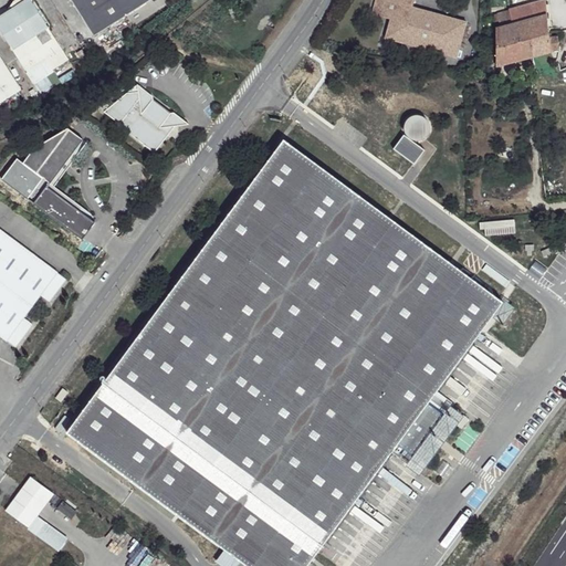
[(70,62),(32,0),(16,0),(10,8),(14,11),(0,19),(0,32),(33,85),(70,62)]
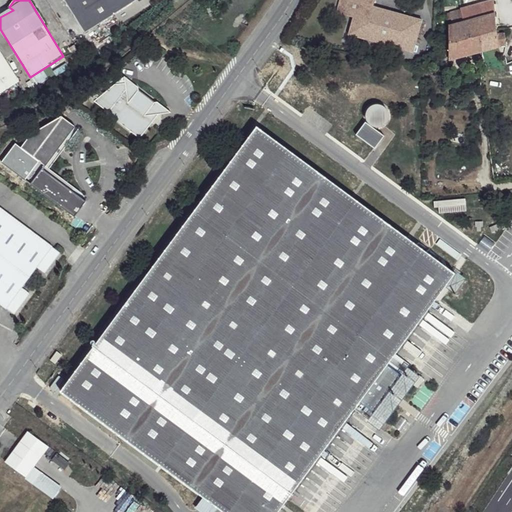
[(64,0),(87,33),(139,0),(64,0)]
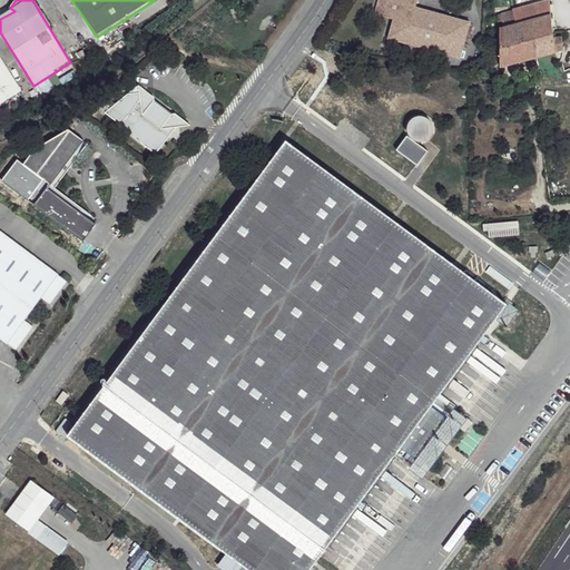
[(380,0),(377,12),(394,17),(391,36),(462,55),(470,19),(415,3),(416,0),(380,0)]
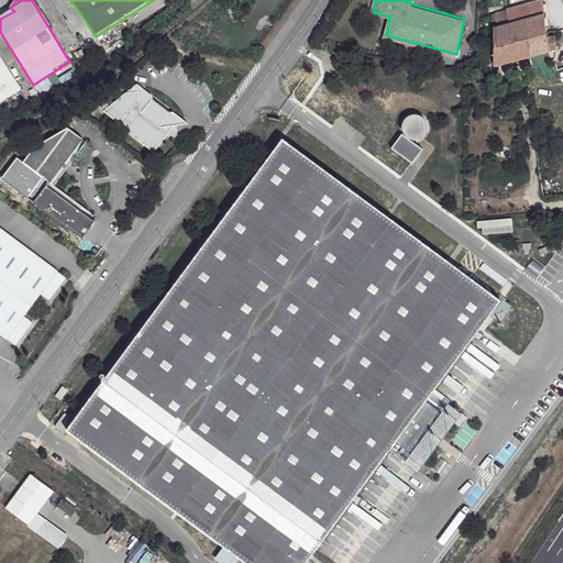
[(540,1),(507,10),(508,13),(493,19),(494,23),(496,23),(498,28),(542,18),(540,1)]
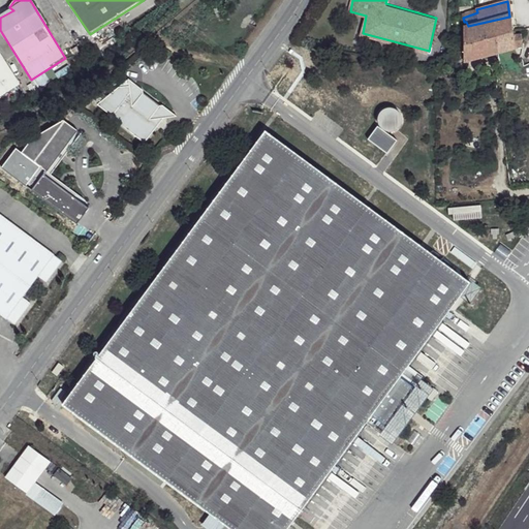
[(468,26),(466,28),(467,63),(515,51),(515,35),(509,17),(468,26)]
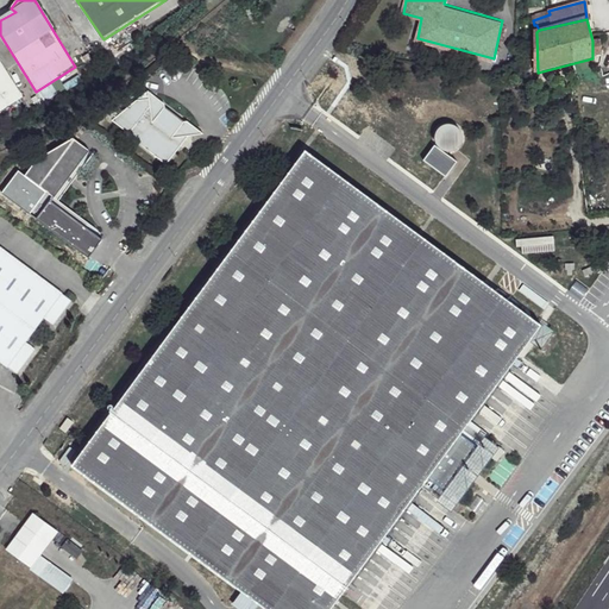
[(600,41),(592,41),(592,58),(602,54),(600,41)]
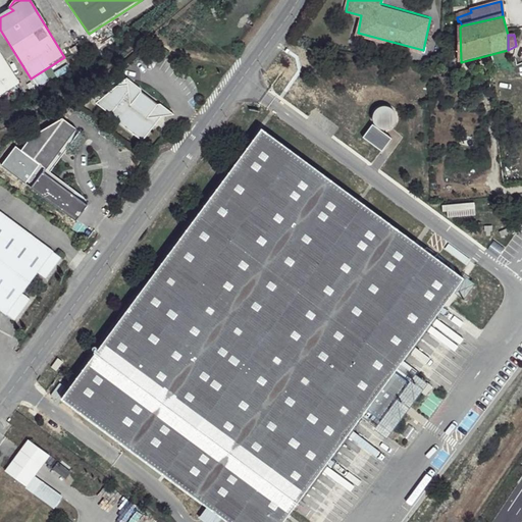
[(0,54),(0,97),(19,86),(0,54)]
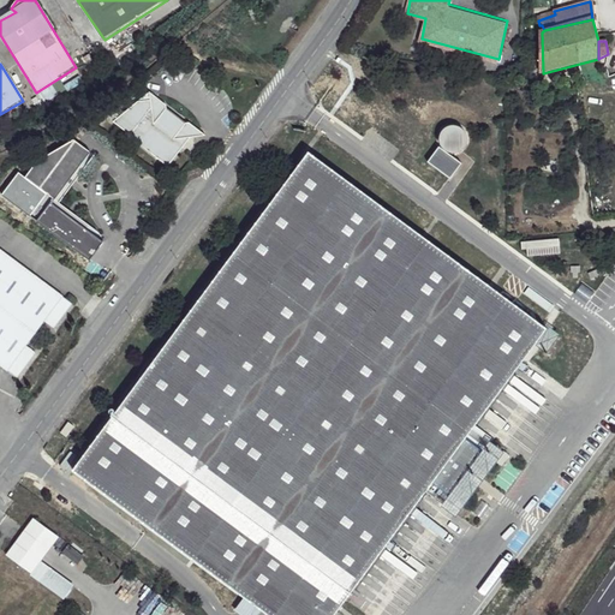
[(144,103),(135,106),(114,127),(171,169),(192,138),(204,137),(206,133),(145,94),(145,100),(144,103)]
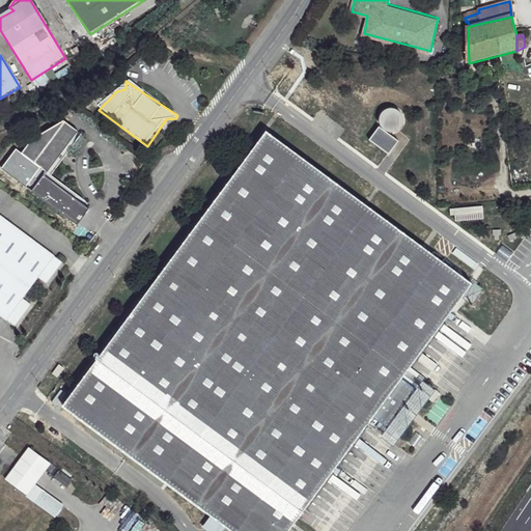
[(34,137),(24,150),(45,167),(50,170),(81,130),(66,119),(34,137)]
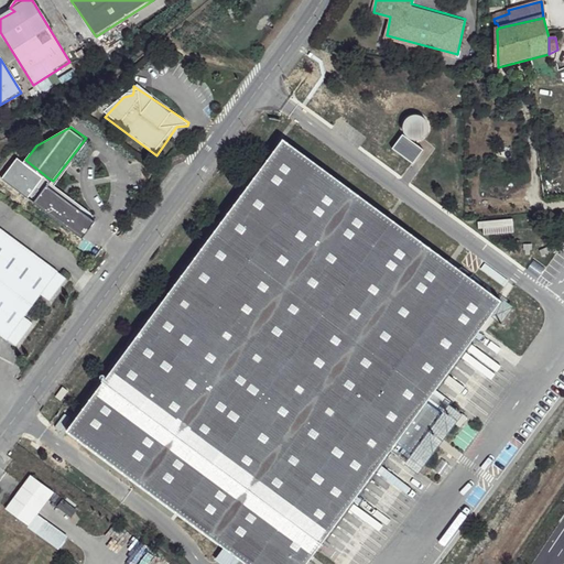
[(424,150),(403,134),(391,149),(412,165),(424,150)]
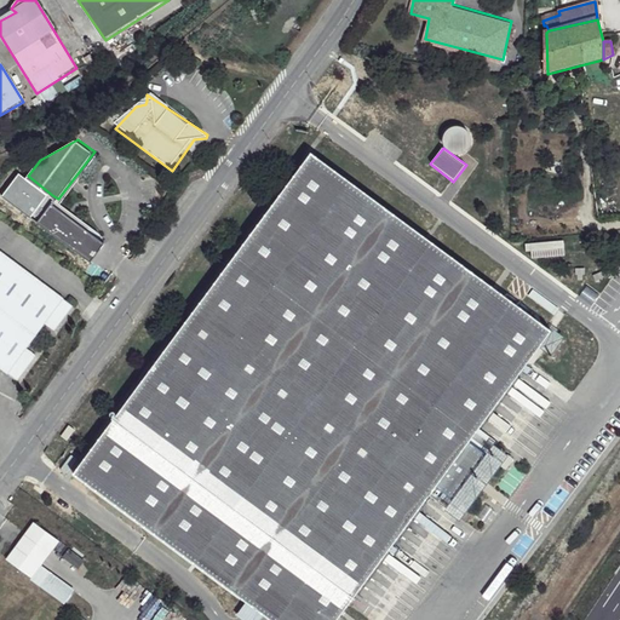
[(95,151),(58,199),(62,202),(98,155),(95,151)]
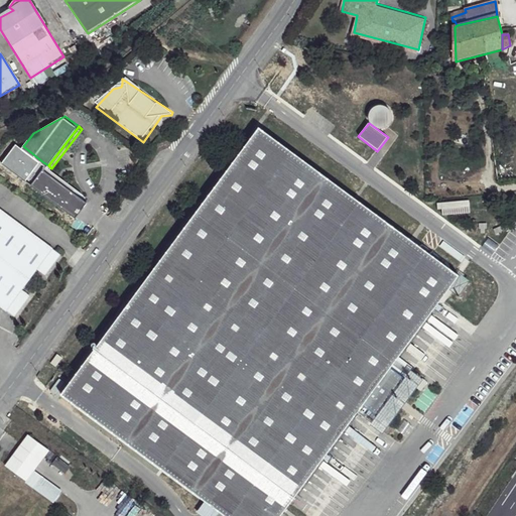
[(459,276),(259,128),(60,394),(223,515),(280,515),(358,409),(373,421),(405,377),(390,368),(459,276)]
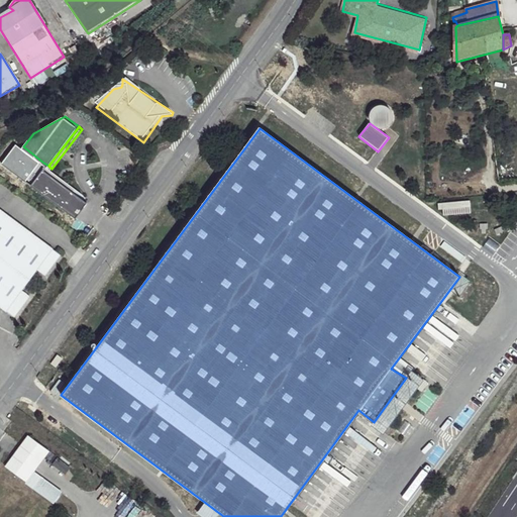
[(15,145),(1,165),(26,182),(40,163),(15,145)]
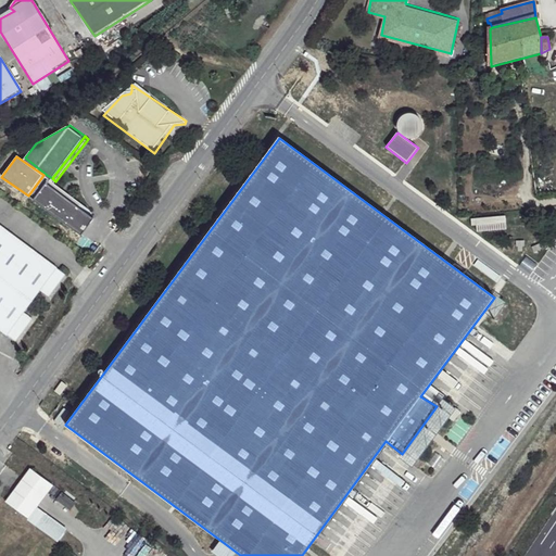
[(47,175),(32,194),(84,236),(84,235),(83,234),(95,217),(87,212),(89,207),(55,181),(52,178),(47,175)]
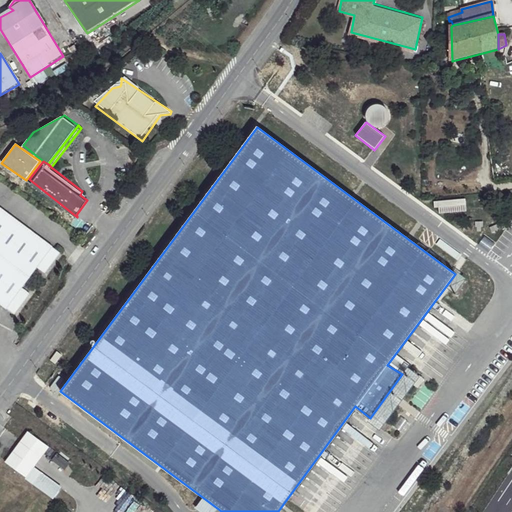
[(61,252),(0,206),(0,302),(15,313),(30,293),(22,287),(38,266),(46,272),(61,252)]
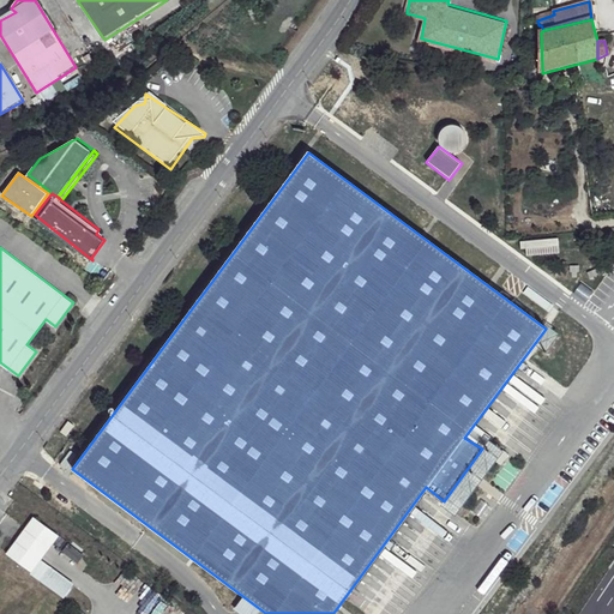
[(60,537),(34,518),(5,557),(31,576),(60,537)]
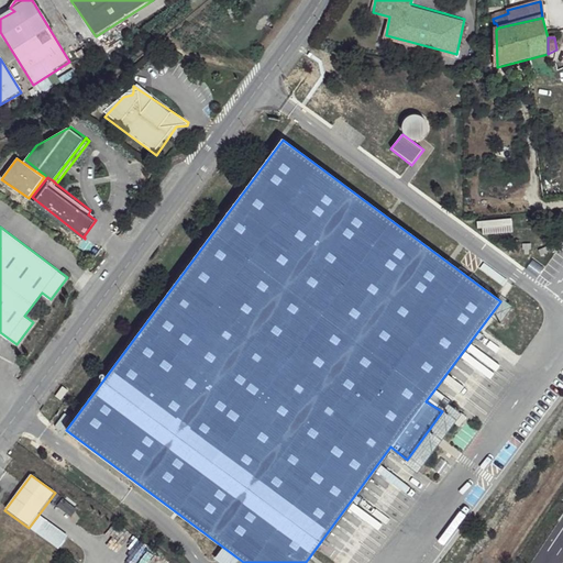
[(69,537),(46,520),(36,534),(59,551),(69,537)]
